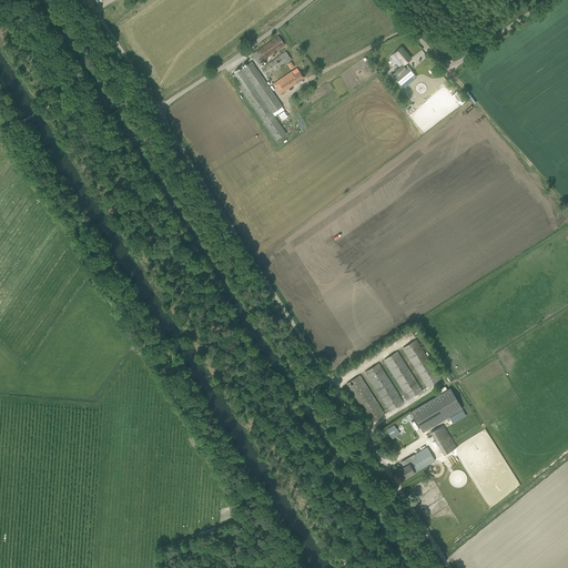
[(252,54),(259,63),(285,44),(279,36),(252,54)]
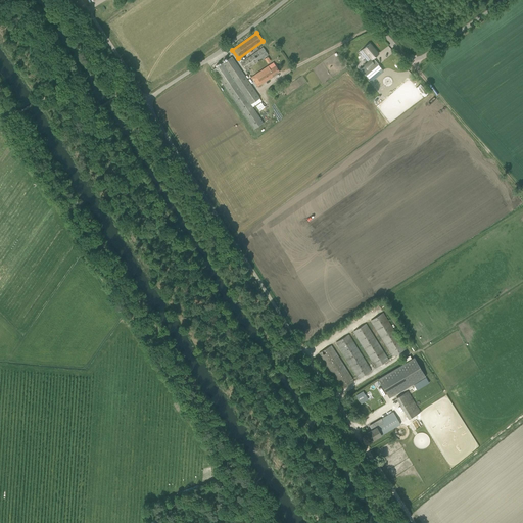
[(372,59),(378,54),(370,43),(363,49),(372,59)]
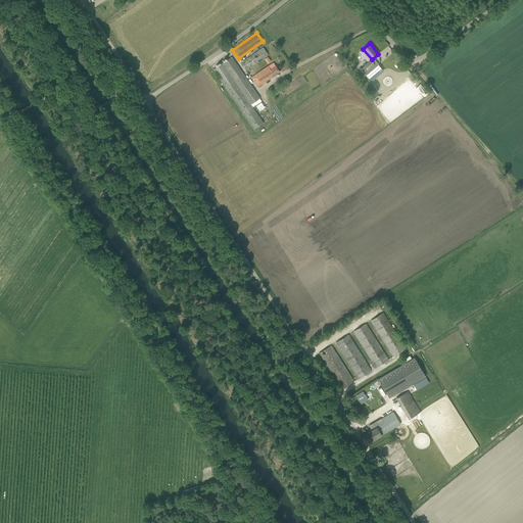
[(269,55),(263,47),(241,62),(246,70),(252,65),(269,55)]
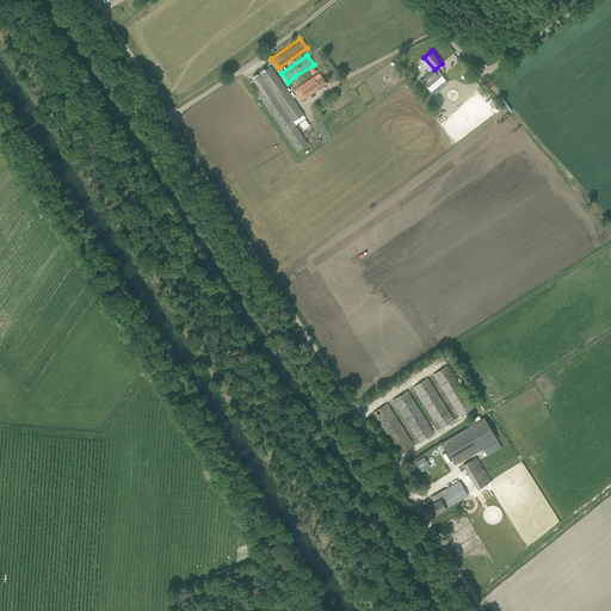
[(260,74),(294,122),(303,115),(271,67),(260,74)]
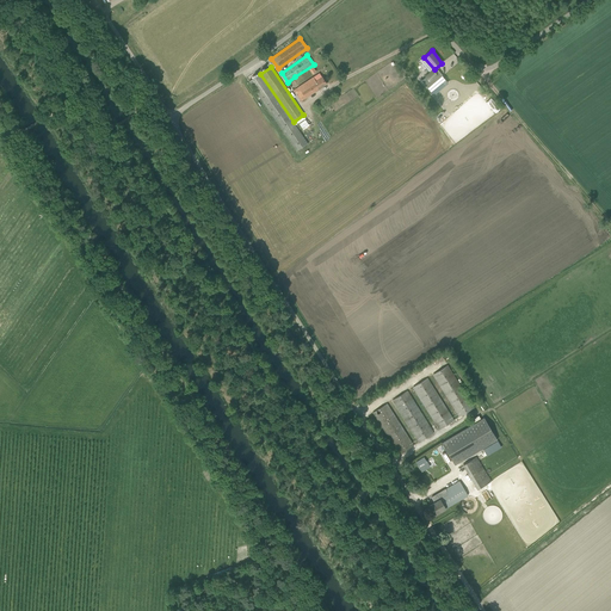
[(426,76),(421,80),(434,94),(449,82),(436,68),(434,69),(433,71),(426,76)]
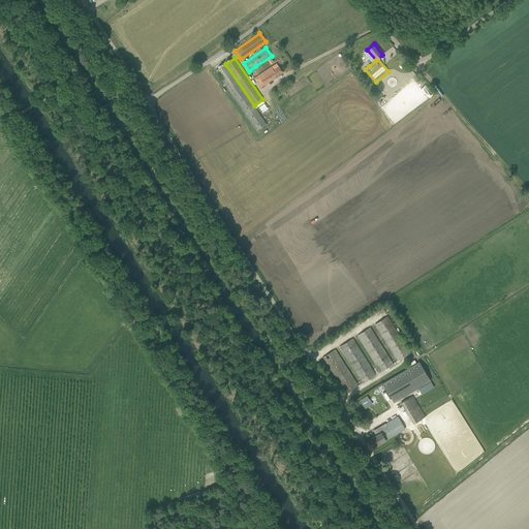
[(267,124),(254,105),(225,64),(216,70),(257,130),(267,124)]
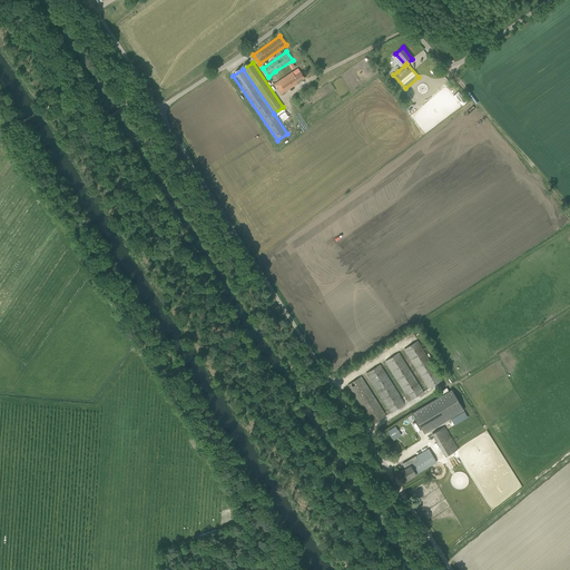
[(281,94),(305,78),(301,71),(294,76),(292,72),(274,85),(281,94)]
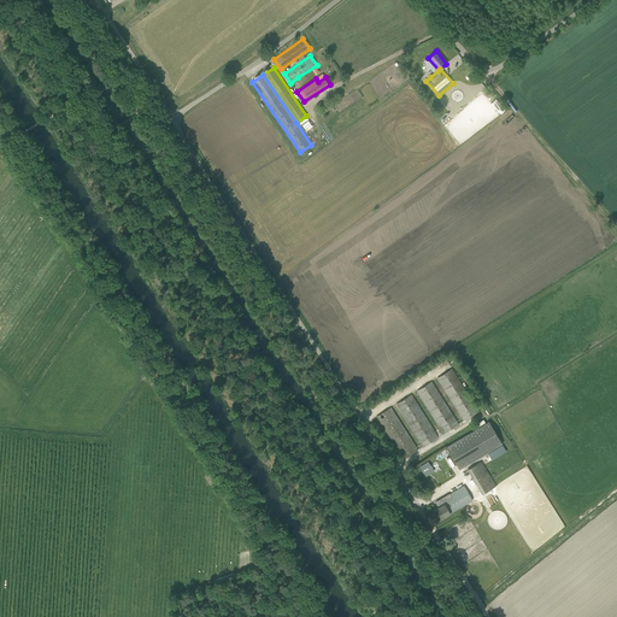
[(438,378),(464,421),(479,412),(452,369),(438,378)]
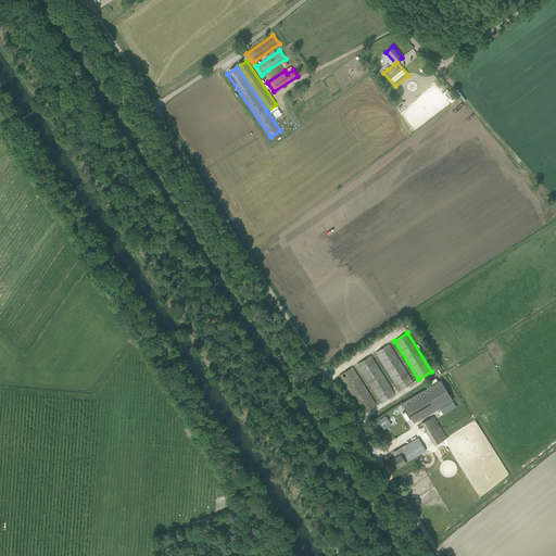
[(389,344),(376,352),(400,391),(413,382),(389,344)]
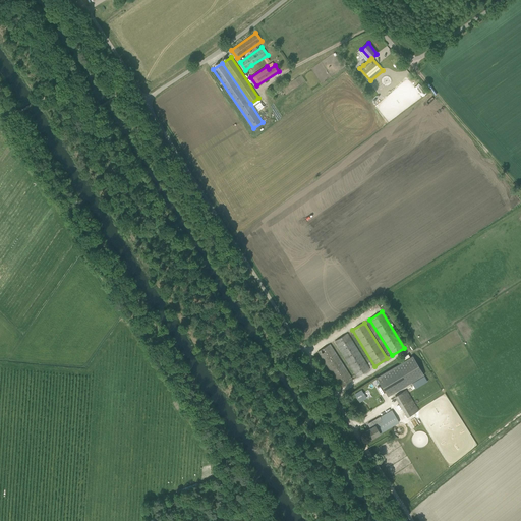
[(357,377),(369,369),(347,333),(335,341),(357,377)]
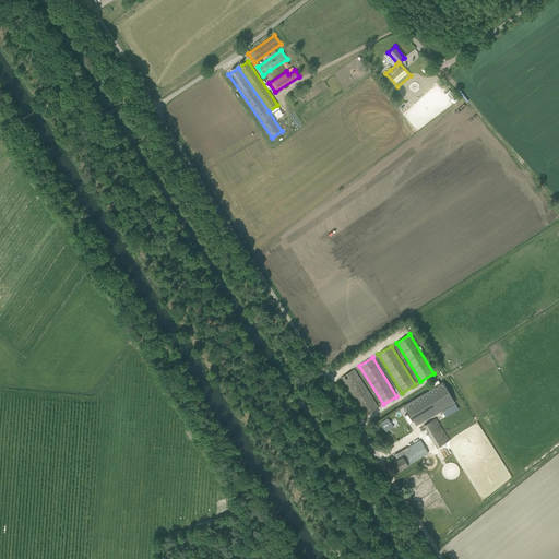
[(366,416),(379,408),(354,369),(341,377),(366,416)]
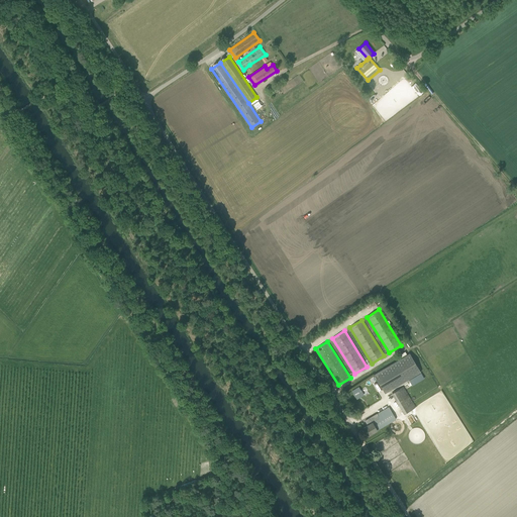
[(374,375),(385,393),(421,372),(410,353),(374,375)]
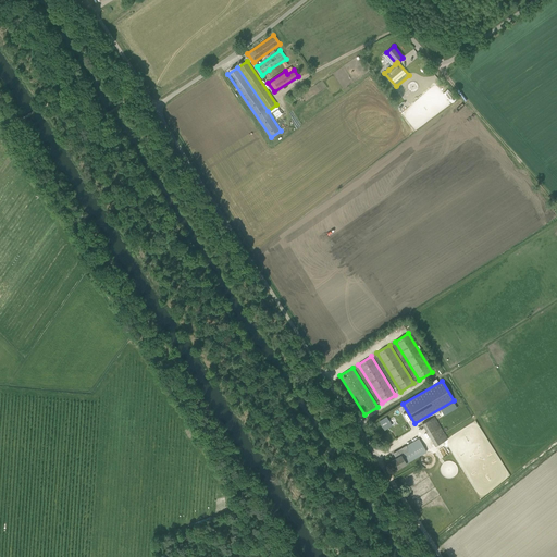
[(457,408),(454,401),(441,409),(444,416),(457,408)]
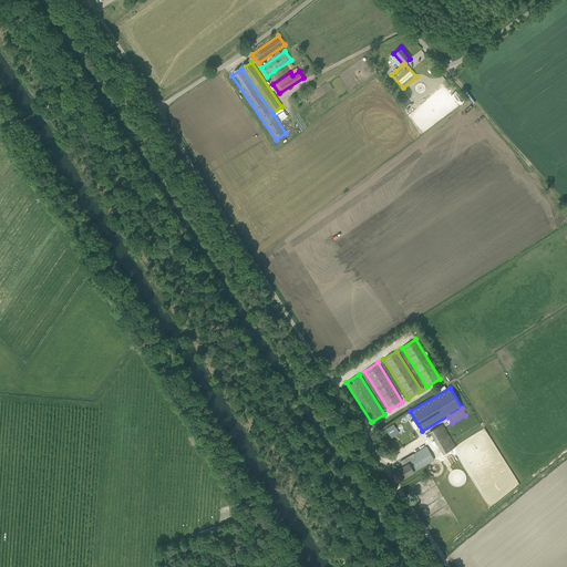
[(393,424),(385,429),(389,434),(397,429),(393,424)]
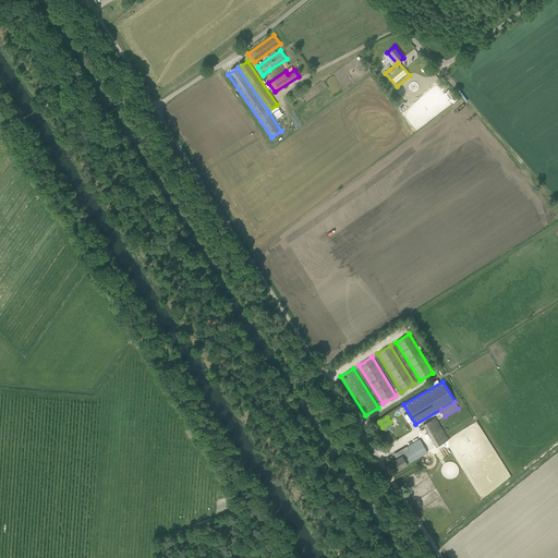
[(423,424),(436,447),(448,439),(435,417),(423,424)]
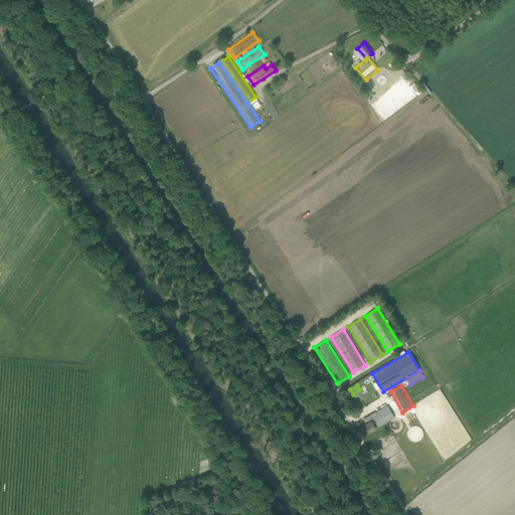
[(366,423),(362,425),(367,434),(378,427),(394,417),(387,405),(366,417),(364,419),(366,423)]
